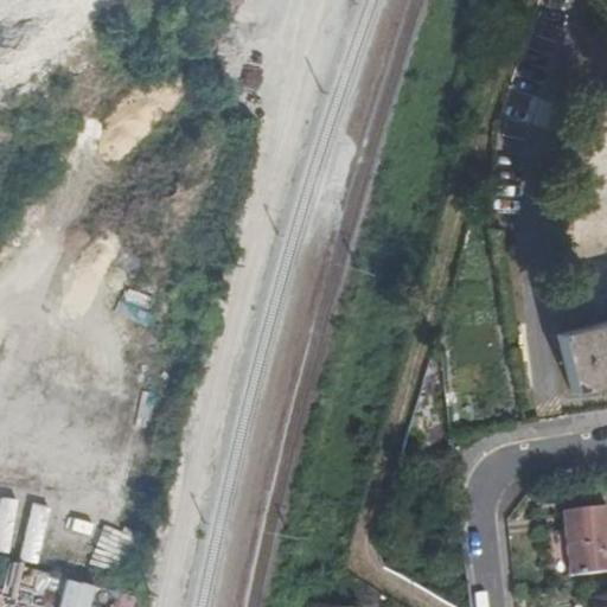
[(606,321),(556,336),(572,394),(606,383),(606,321)]
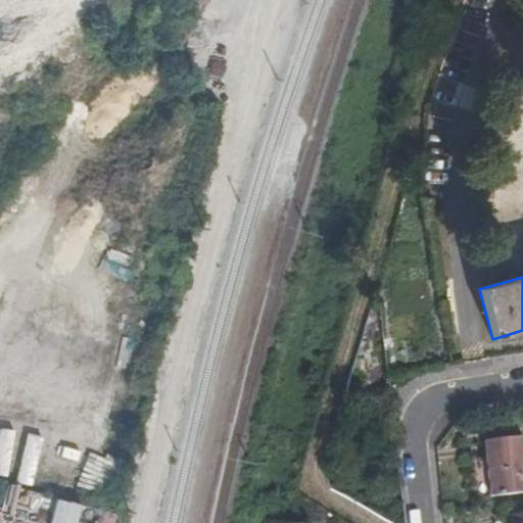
[(66,340),(74,330),(46,313),(39,323),(66,340)]
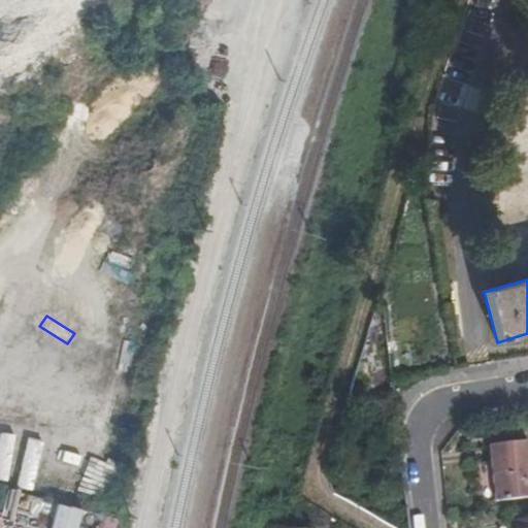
[(23,337),(2,377),(66,410),(87,370),(23,337)]
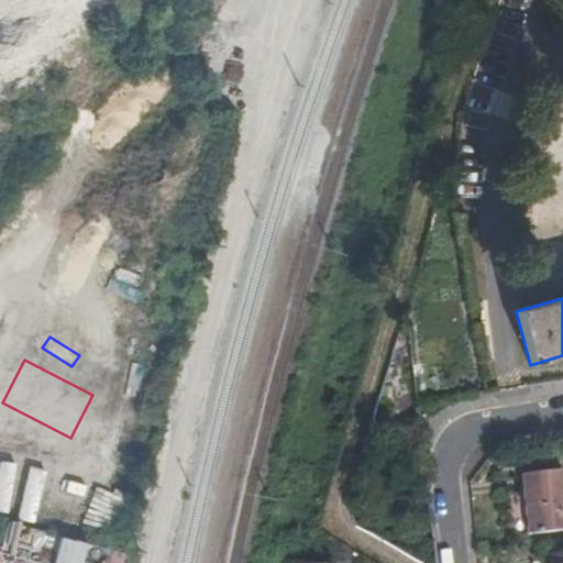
[(562,529),(562,493),(560,471),(520,474),(527,533),(562,529)]
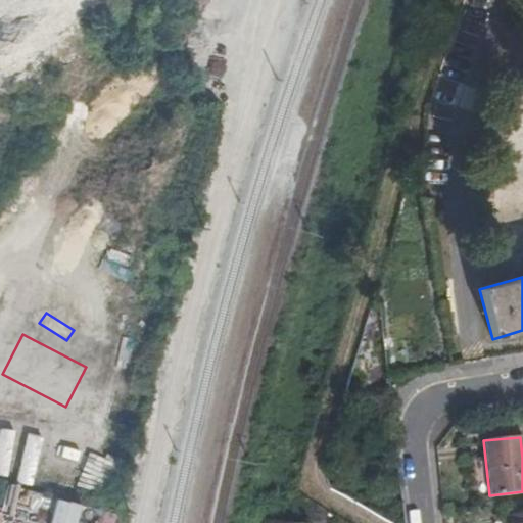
[(340,479),(325,478),(329,486),(340,493),(340,479)]
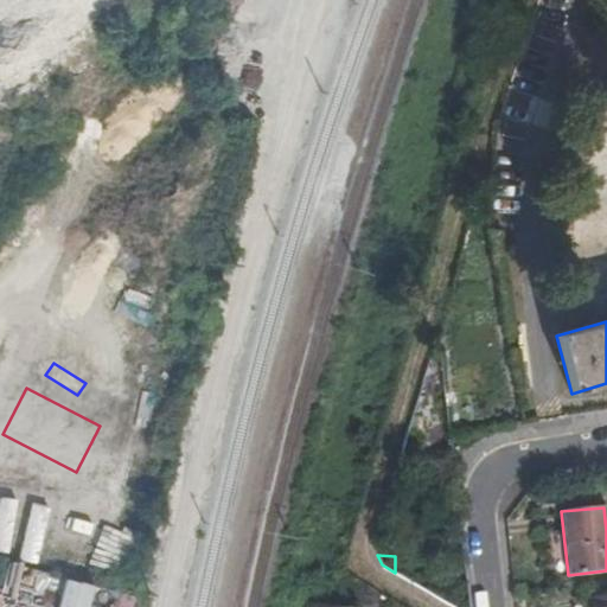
[(53,606),(85,606),(94,587),(65,576),(53,606)]
